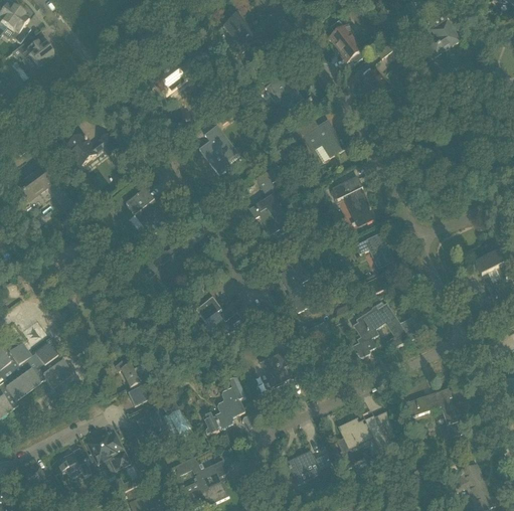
[(423,0),(419,2),(423,9),(430,6),(426,0),(423,0)]
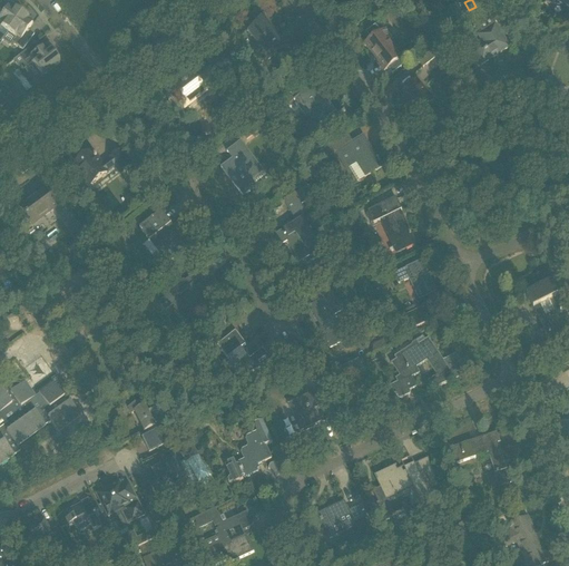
[(0,25),(7,29),(20,11),(11,5),(11,6),(7,3),(2,9),(0,8),(0,25)]
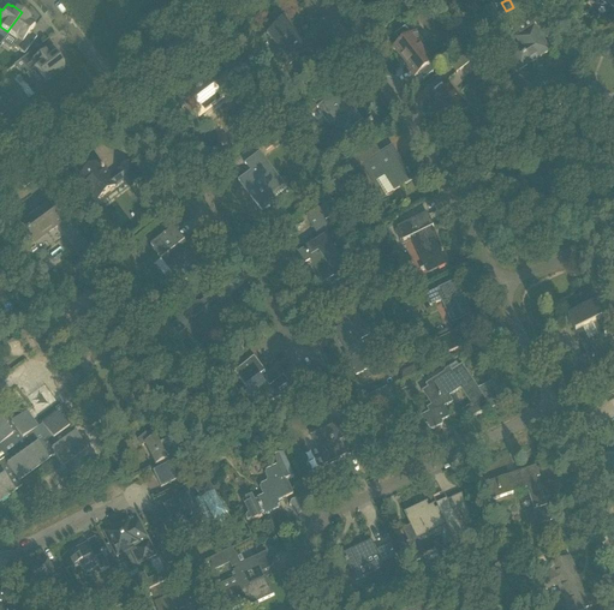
[(11,42),(23,51),(35,34),(29,29),(34,22),(29,19),(30,18),(22,12),(7,31),(15,37),(11,42)]
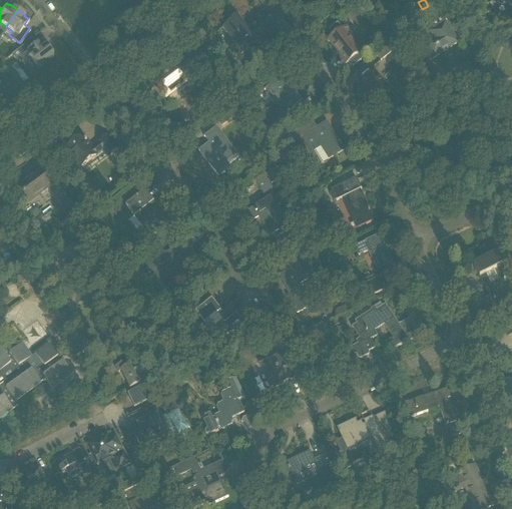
[(235,45),(240,51),(258,38),(236,12),(222,24),(237,43),(235,45)]
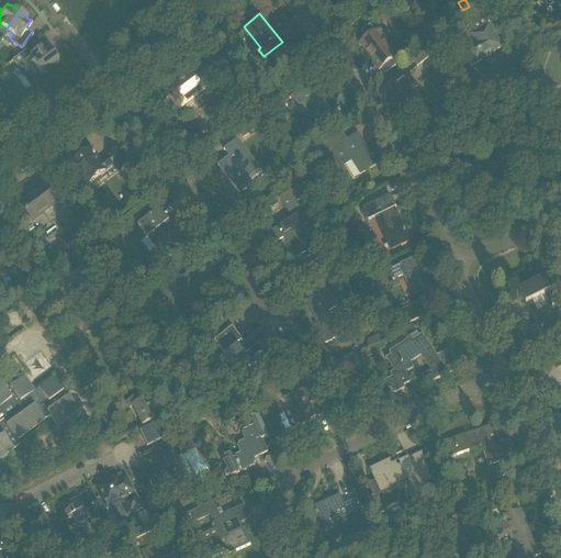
[(464,46),(473,60),(502,43),(487,21),(482,13),(470,21),(475,29),(470,32),(472,35),(468,38),(470,43),(464,46)]
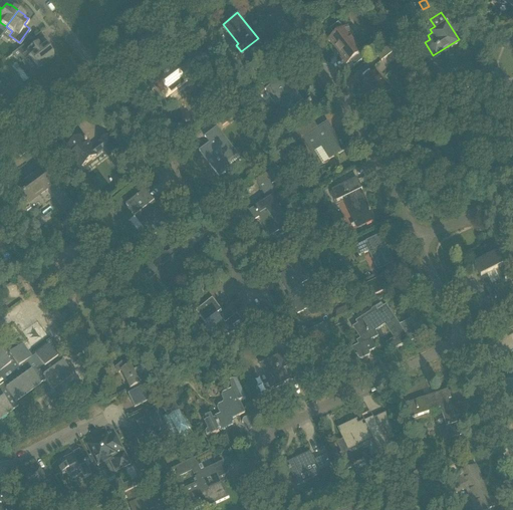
[(334,32),(327,37),(328,38),(329,37),(339,50),(337,51),(345,61),(353,54),(361,48),(350,35),(353,33),(351,31),(352,30),(347,24),(349,23),(347,22),(342,26),(337,19),(337,20),(329,26),(334,32)]
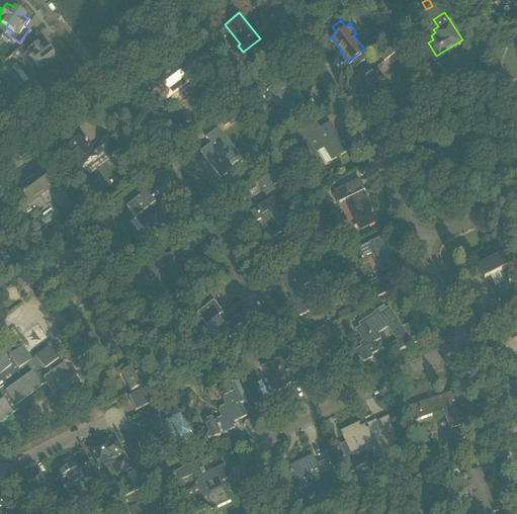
[(395,28),(389,32),(394,38),(399,34),(395,28)]
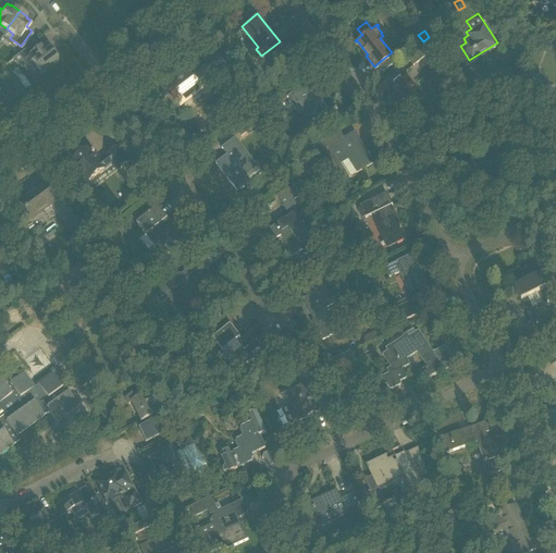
[(407,56),(412,62),(424,53),(430,62),(441,54),(429,39),(407,56)]
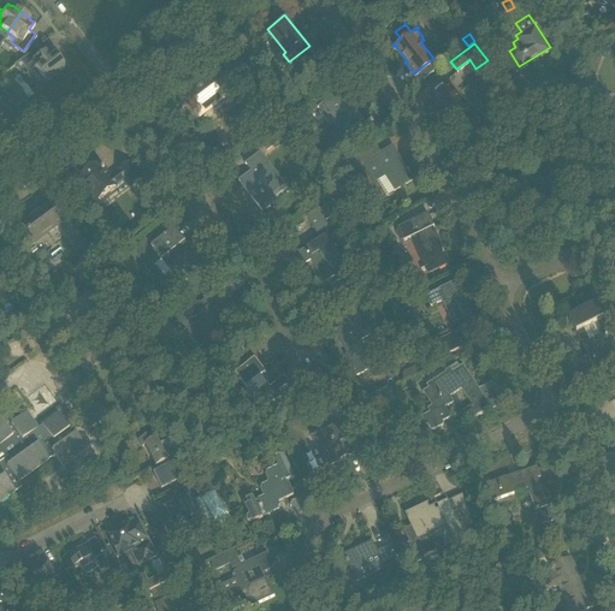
[(34,65),(43,79),(64,64),(52,49),(49,52),(46,47),(41,51),(36,45),(19,57),(28,69),(34,65)]
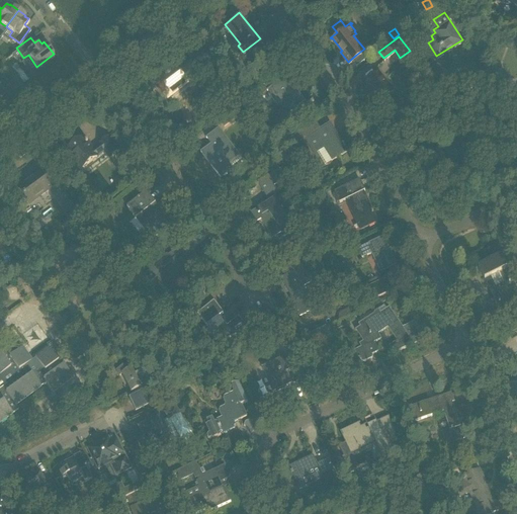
[(154,79),(167,96),(184,83),(197,72),(189,63),(179,71),(175,66),(170,71),(169,70),(168,70),(167,70),(154,79)]
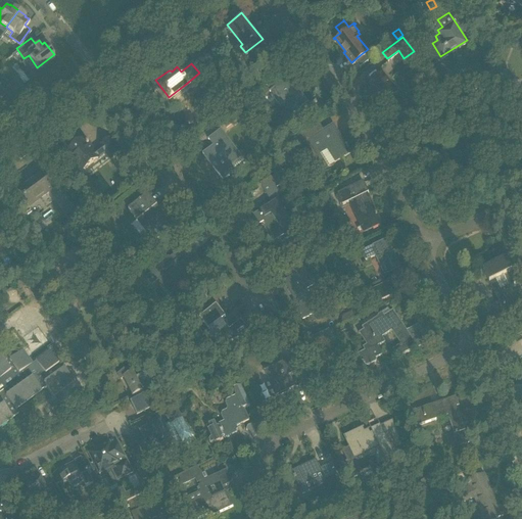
[(367,82),(382,100),(396,89),(380,69),(375,75),(367,82)]
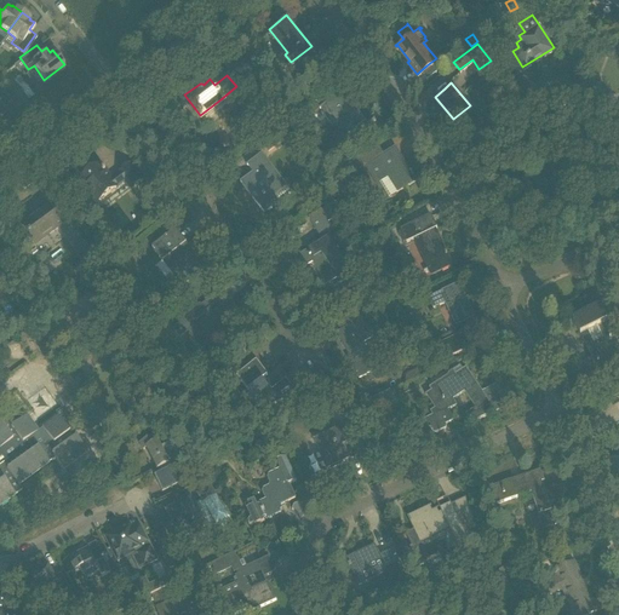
[(354,127),(362,138),(379,126),(373,118),(367,121),(342,87),(336,92),(332,87),(333,86),(333,85),(308,104),(313,111),(319,107),(342,136),(354,127)]
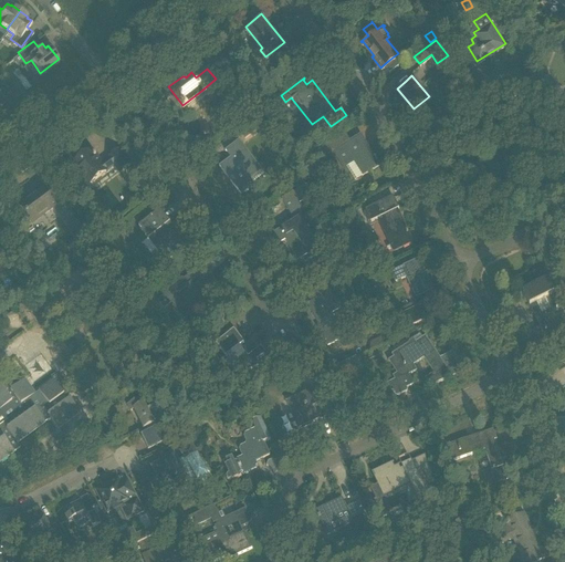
[(0,103),(2,104),(10,86),(0,82),(0,103)]
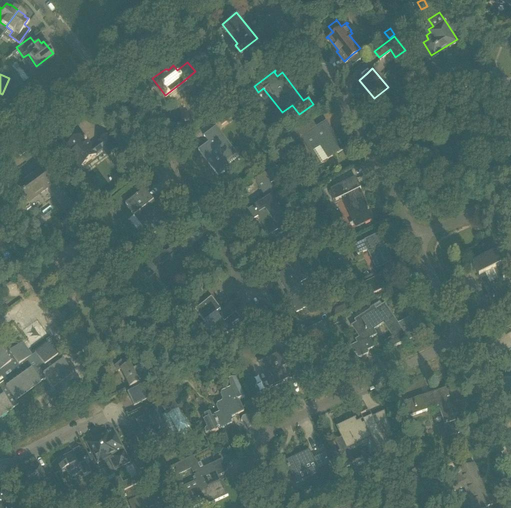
[(225,78),(217,84),(230,100),(237,95),(225,78)]
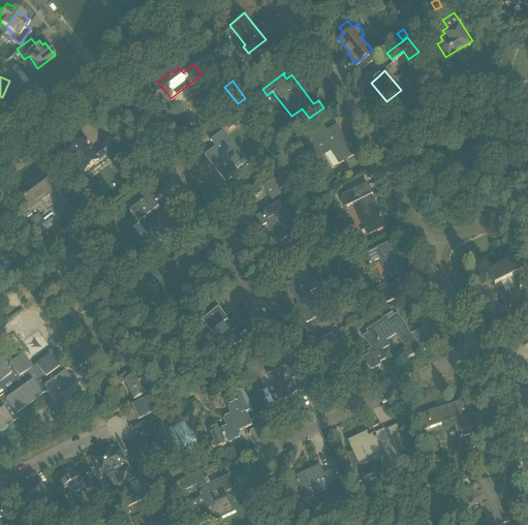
[(241,105),(247,113),(253,107),(248,100),(241,105)]
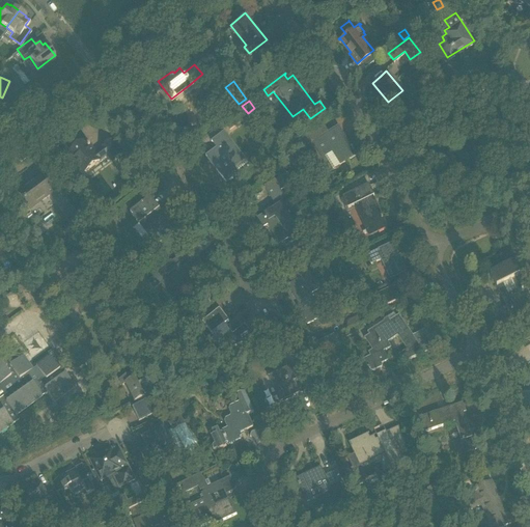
[(240,108),(222,121),(226,127),(244,113),(240,108)]
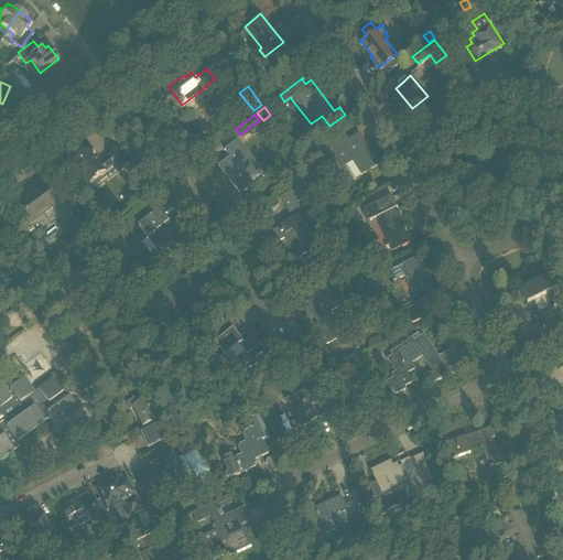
[(349,137),(331,149),(342,165),(353,158),(361,172),(368,168),(378,161),(369,148),(365,150),(361,146),(366,142),(358,131),(349,137)]
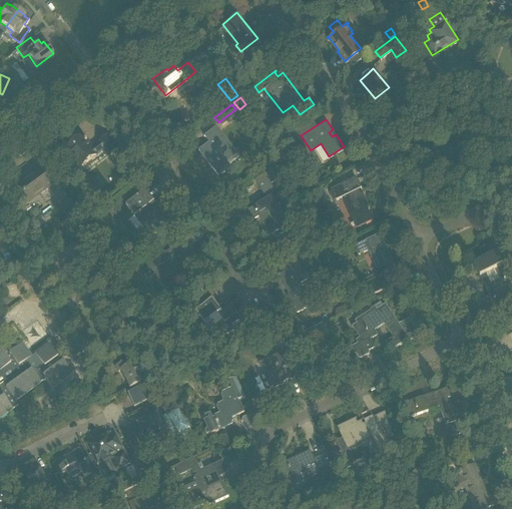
[(208,139),(197,147),(204,156),(206,154),(209,158),(207,160),(217,173),(225,167),(228,165),(224,159),(235,150),(215,123),(211,127),(203,133),(208,139)]
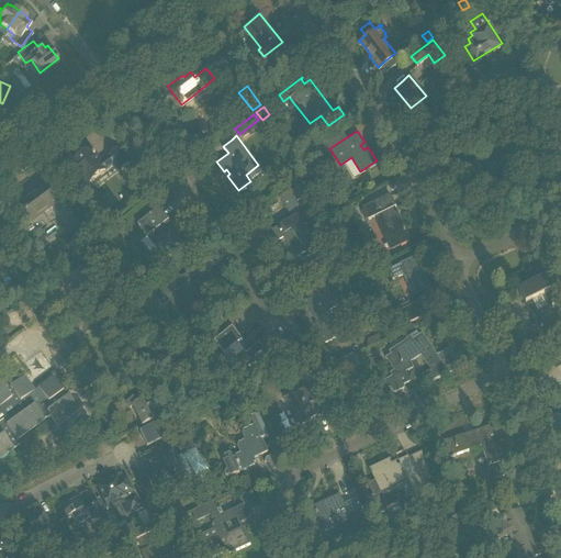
[(75,163),(68,168),(77,179),(83,174),(88,179),(111,162),(118,169),(130,159),(119,145),(100,160),(89,146),(85,149),(81,149),(78,153),(77,155),(73,159),(75,163)]
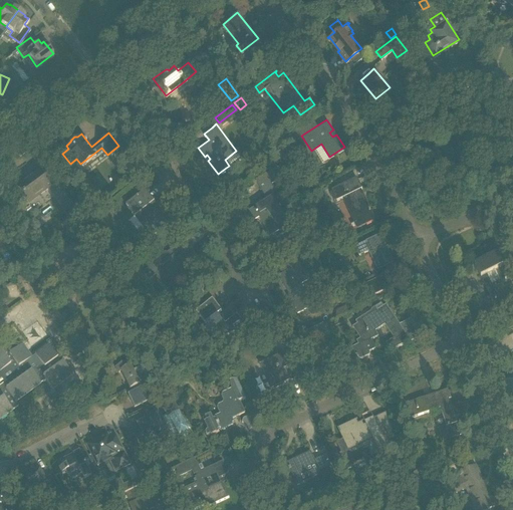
[(131,166),(131,171),(133,174),(136,174),(139,171),(139,167),(137,164),(133,164),(131,166)]
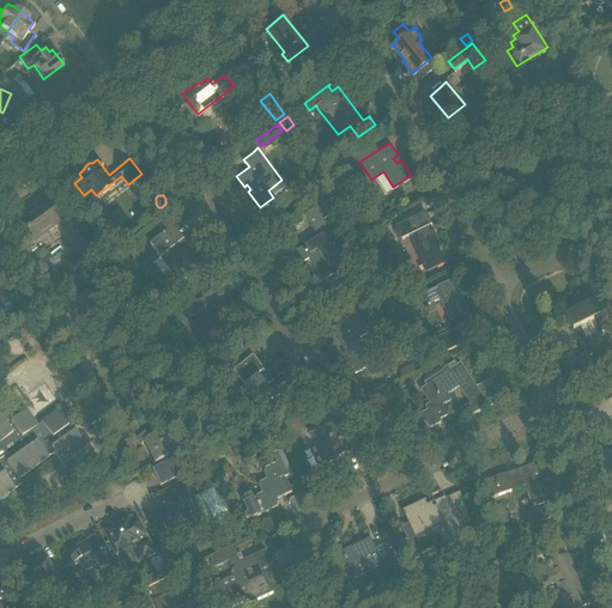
[(301,245),(290,251),(296,261),(307,255),(309,253),(317,267),(315,268),(317,274),(328,267),(347,256),(323,217),(338,208),(331,195),(303,212),(310,223),(317,235),(301,245)]
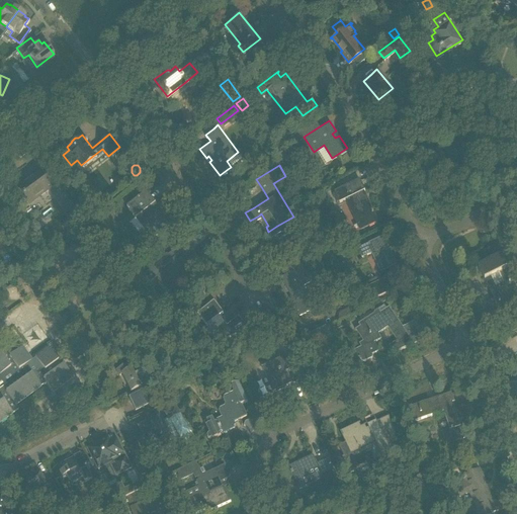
[(36,169),(15,184),(21,193),(26,199),(36,191),(38,192),(49,185),(42,178),(36,169)]
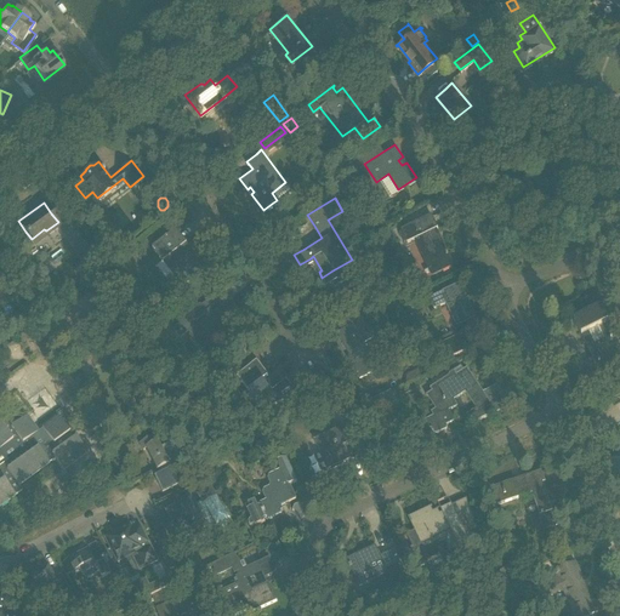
[(414,238),(431,272),(451,262),(434,227),(437,226),(431,212),(399,228),(405,241),(414,238)]
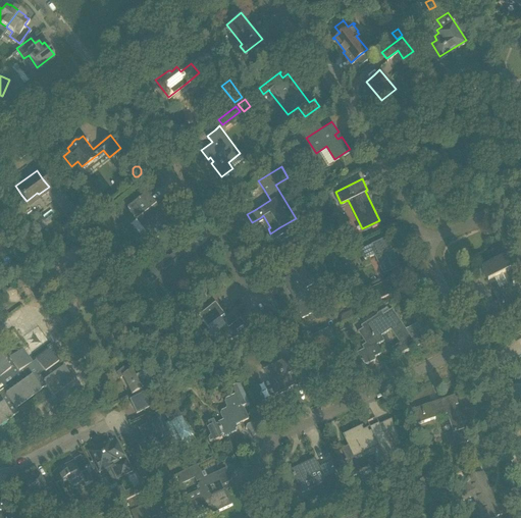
[(139,215),(155,237),(170,224),(159,210),(160,209),(155,203),(156,202),(147,191),(126,206),(136,217),(139,215)]
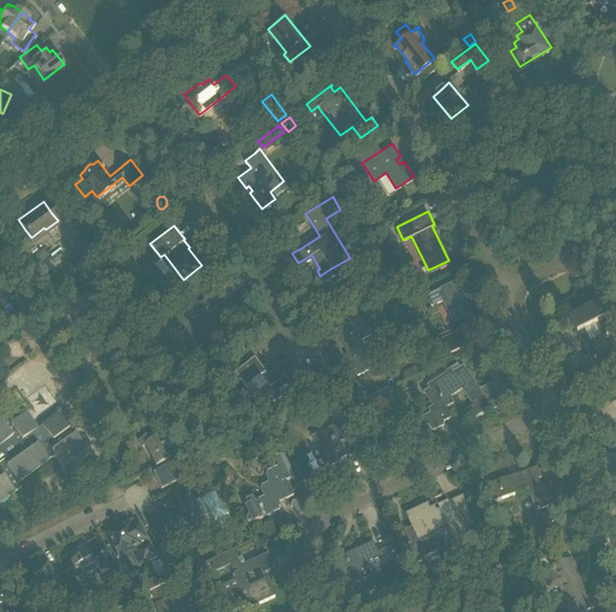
[(82,253),(92,268),(104,259),(93,245),(82,253)]
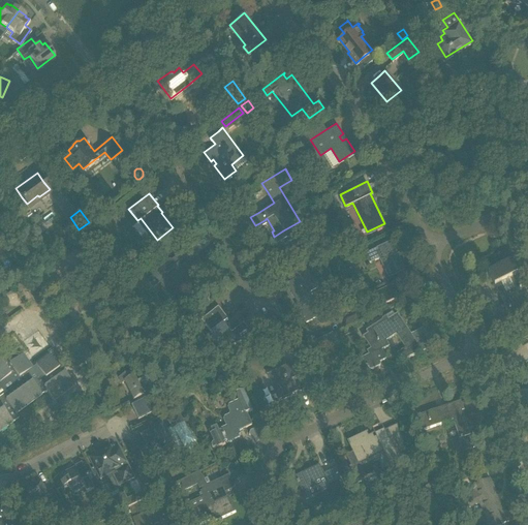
[(379,255),(387,273),(404,266),(391,238),(364,251),(368,261),(379,255)]
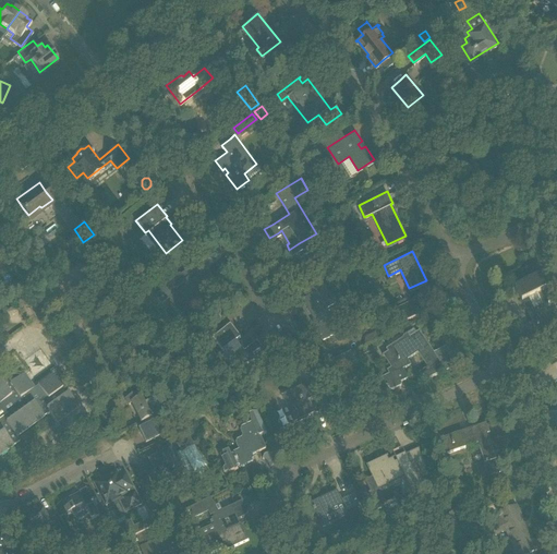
[(340,263),(325,272),(329,279),(344,271),(340,263)]
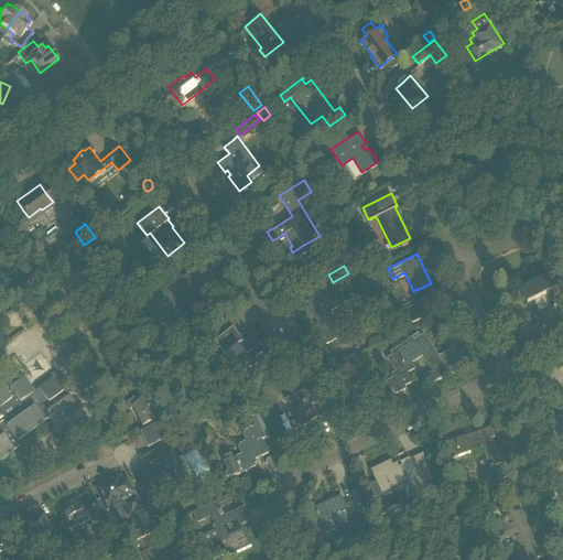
[(196,272),(192,267),(183,273),(181,275),(161,289),(163,290),(170,299),(182,316),(190,310),(193,314),(207,304),(205,302),(208,300),(217,293),(202,273),(193,281),(190,278),(196,272)]
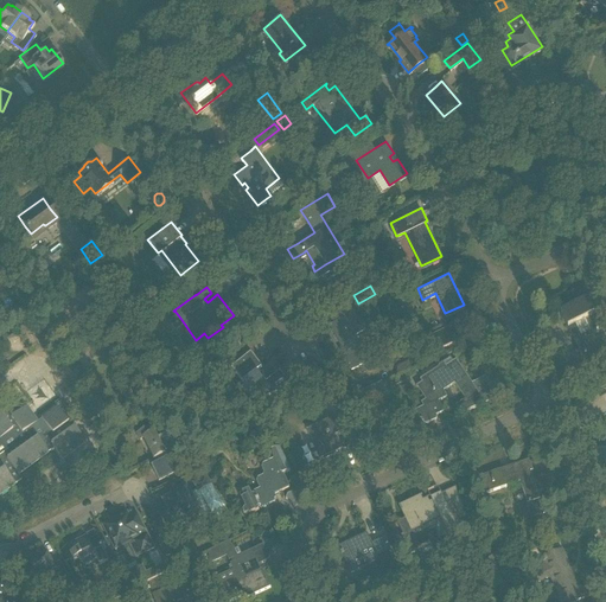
[(563,354),(571,369),(592,357),(580,333),(591,327),(592,331),(603,325),(587,295),(560,309),(579,347),(563,354)]
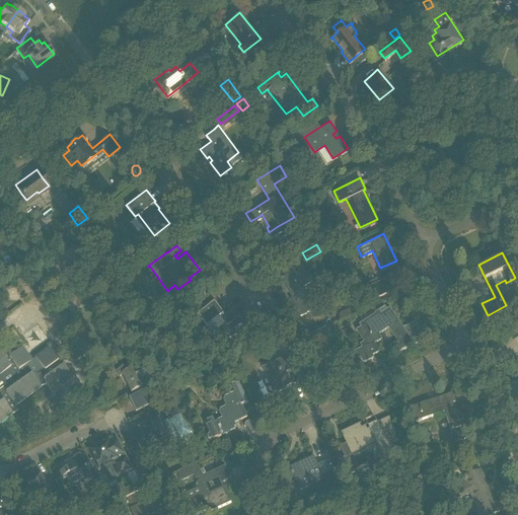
[(298,258),(281,268),(285,275),(281,277),(289,291),(291,291),(294,296),(291,298),(299,313),(313,305),(301,285),(310,280),(302,265),(298,258)]
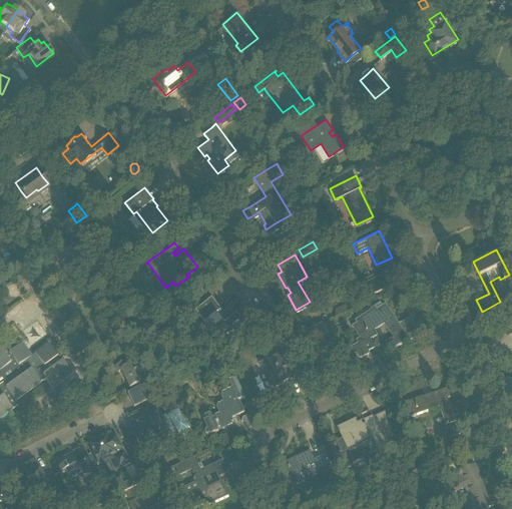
[(128,264),(122,268),(125,273),(131,269),(128,264)]
